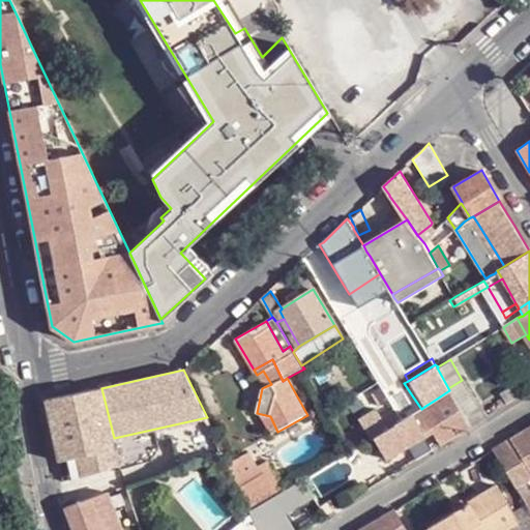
[(462,380),(448,388),(449,390),(465,415),(478,407),(462,380)]
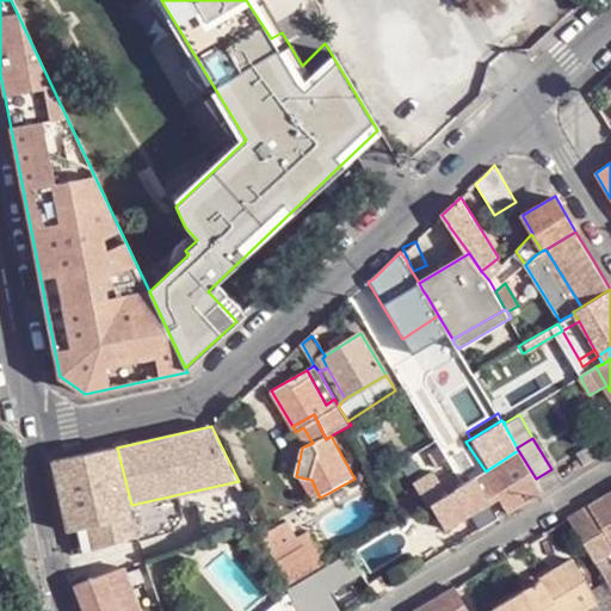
[(576,455),(584,467),(599,457),(592,445),(576,455)]
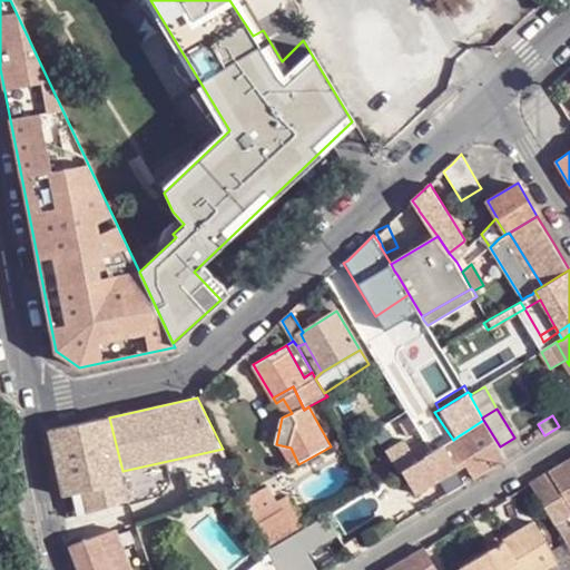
[(123,471),(109,418),(50,430),(64,495),(85,491),(88,513),(129,501),(125,483),(123,471)]
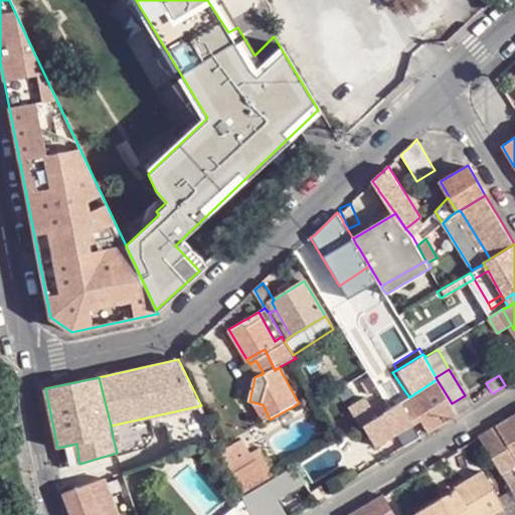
[(413,394),(409,397),(401,403),(401,404),(399,405),(395,407),(392,409),(364,425),(375,447),(420,419),(428,433),(459,414),(452,403),(437,379),(421,389),(413,394)]
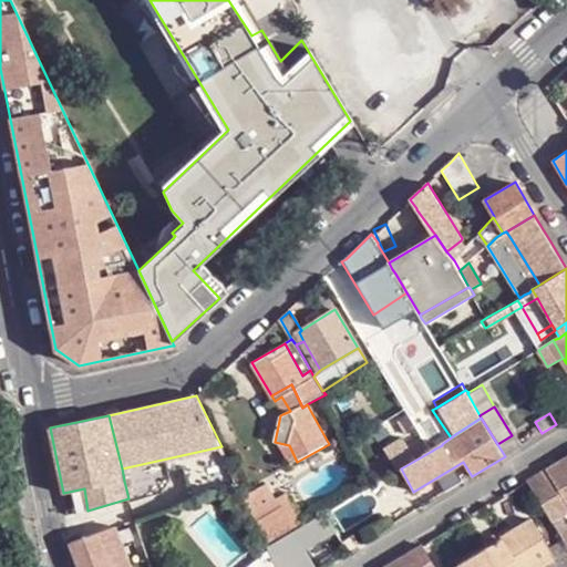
[(422,435),(432,451),(435,449),(440,446),(442,445),(442,444),(451,437),(441,423),(422,435)]
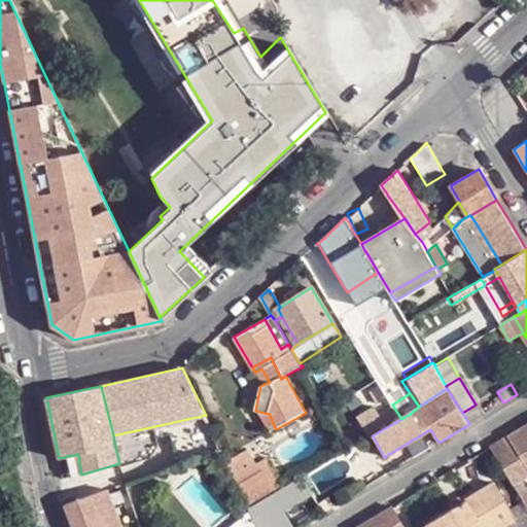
[(462,413),(469,424),(483,415),(476,405),(462,413)]
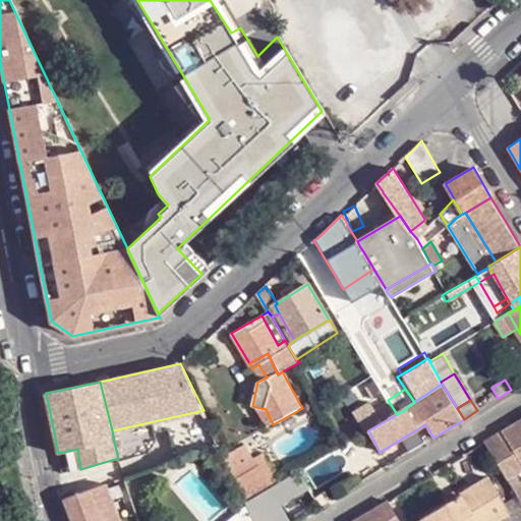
[(520,418),(512,424),(485,442),(493,454),(504,474),(507,478),(520,469),(520,418)]
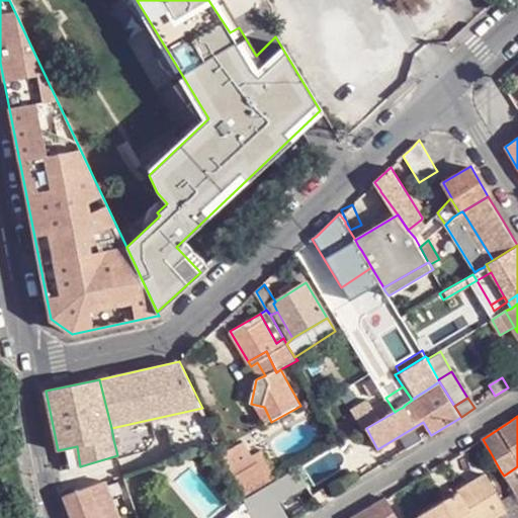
[(269,486),(271,484),(259,461),(247,467),(237,447),(224,453),(234,476),(235,479),(241,491),(245,499),(253,494),(269,486)]
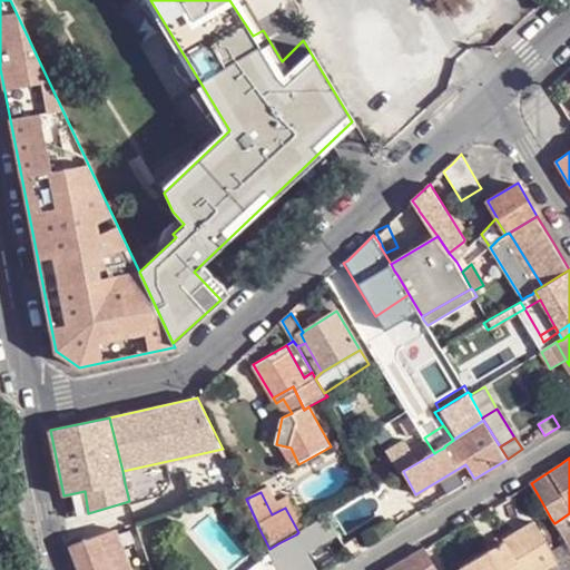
[(502,569),(546,569),(558,563),(532,523),(502,542),(516,562),(502,569)]
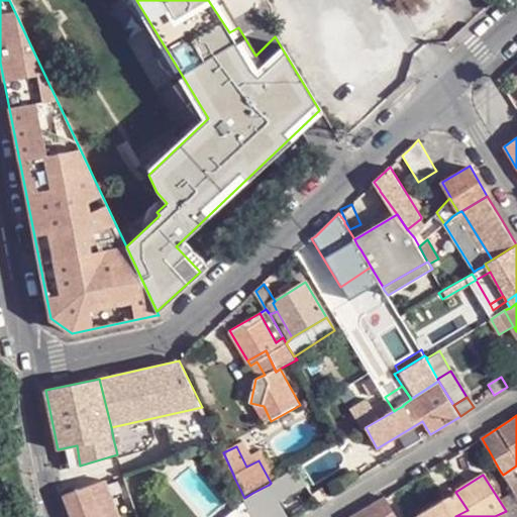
[(119,516),(113,499),(111,494),(106,481),(65,495),(73,516),(119,516)]
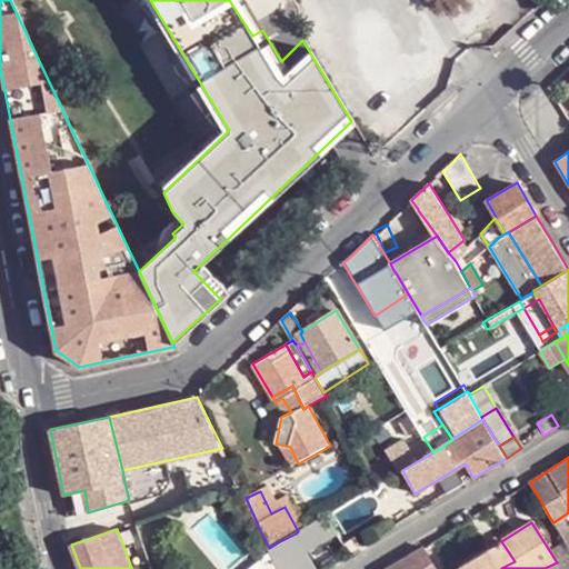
[(278,542),(269,548),(270,550),(278,567),(279,568),(312,568),(296,533),(278,542)]
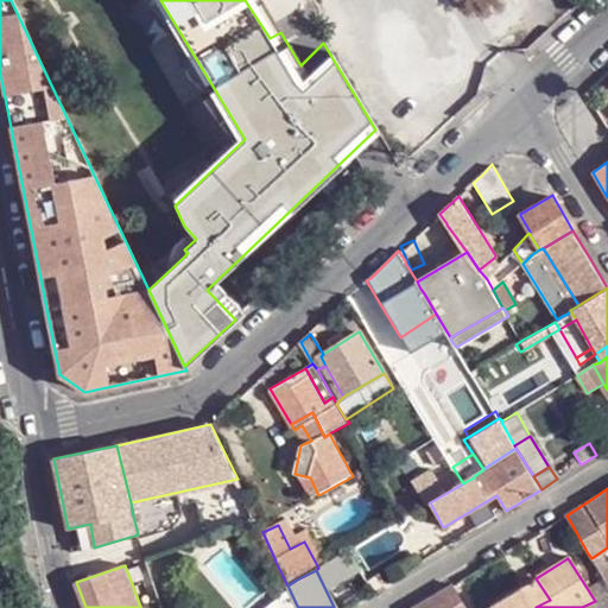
[(536,607),(550,600),(536,578),(518,589),(530,607),(536,607)]
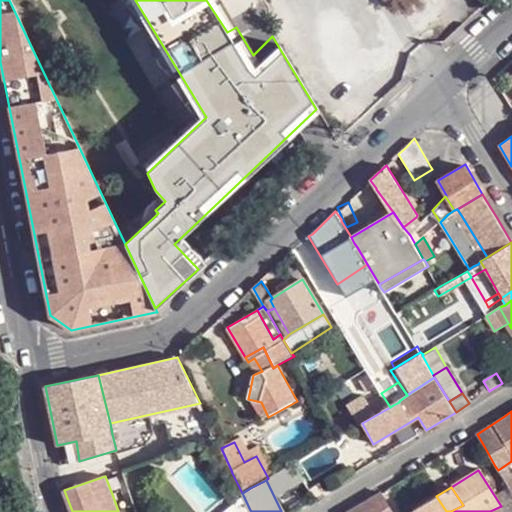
[(393,511),(382,492),(349,511),(393,511)]
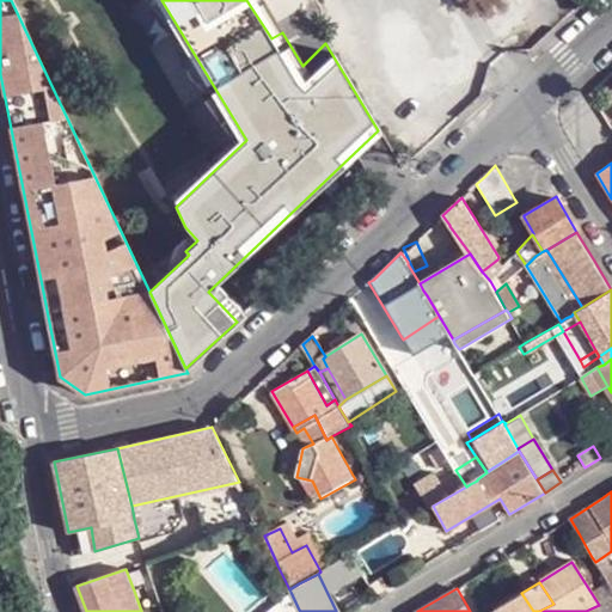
[(533,611),(521,593),(489,611),(533,611)]
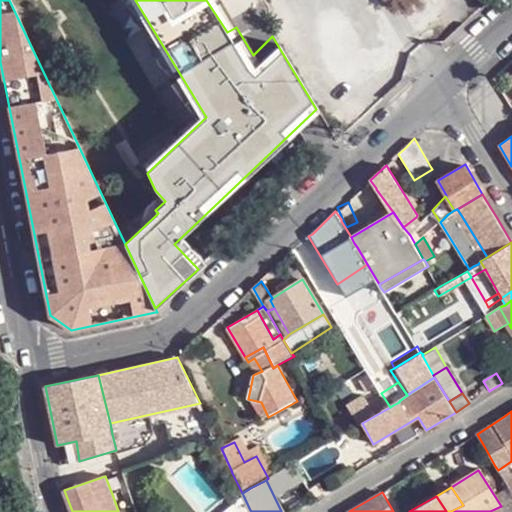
[(511,511),(511,502),(498,511),(511,511)]
